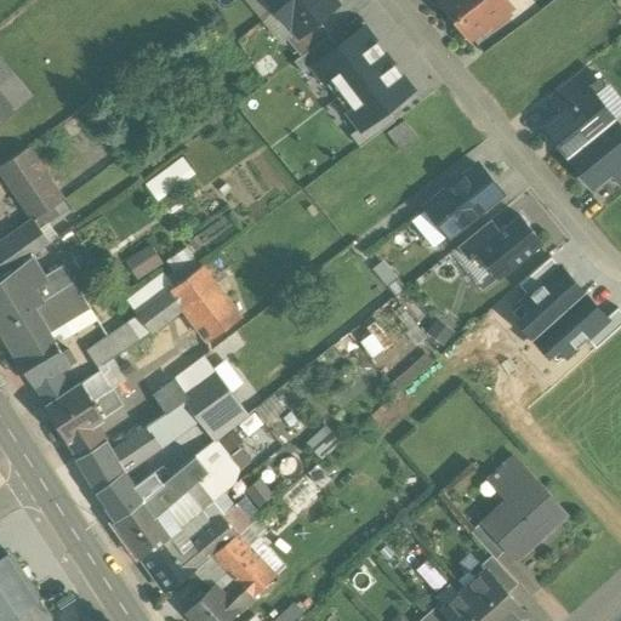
[(297,34),(301,36),(318,22),(340,5),(335,0),(288,0),(278,10),(297,34)]
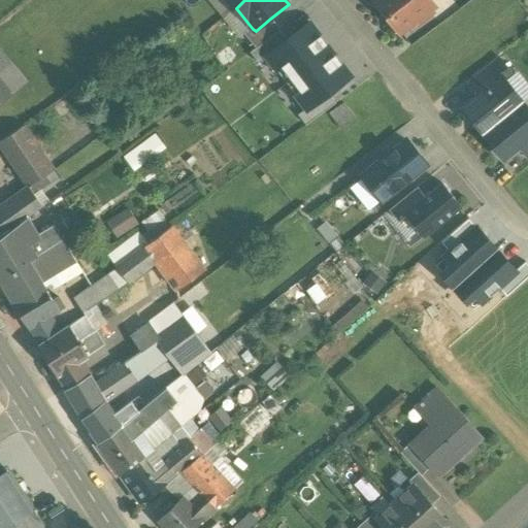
[(375,0),(376,0),(399,31),(416,19),(418,22),(430,12),(420,0),(375,0)]
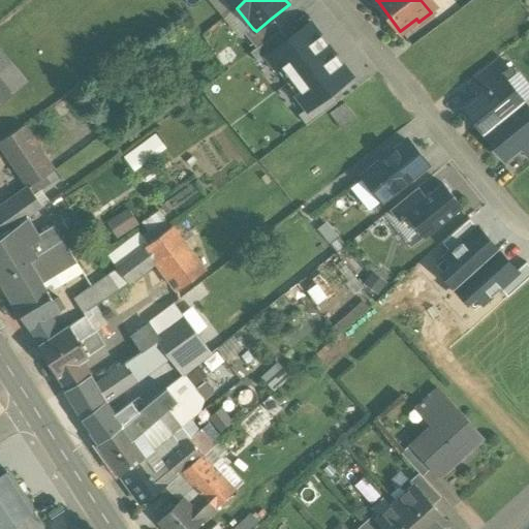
[(256,49),(280,31),(271,19),(256,31),(253,29),(246,34),(256,49)]
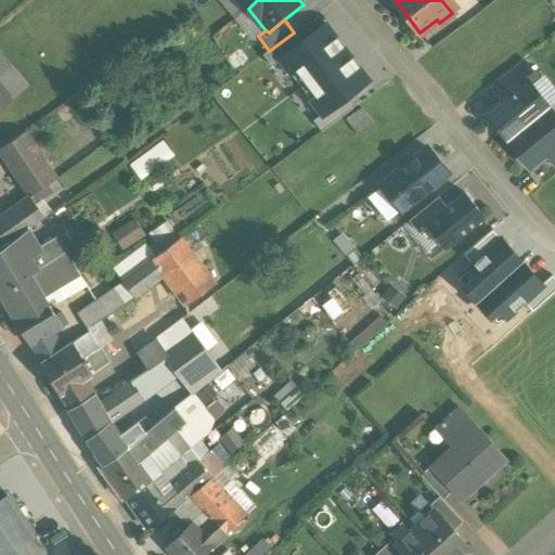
[(347,53),(326,26),(302,43),(281,60),(301,87),(347,53)]
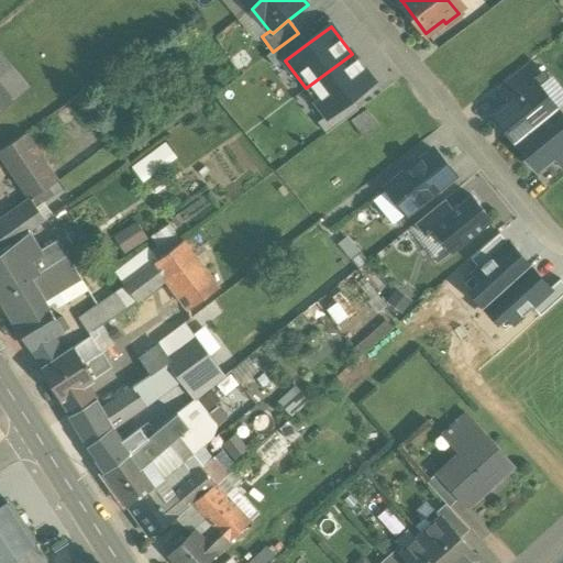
[(275,68),(307,44),(298,33),(273,52),(266,57),(275,68)]
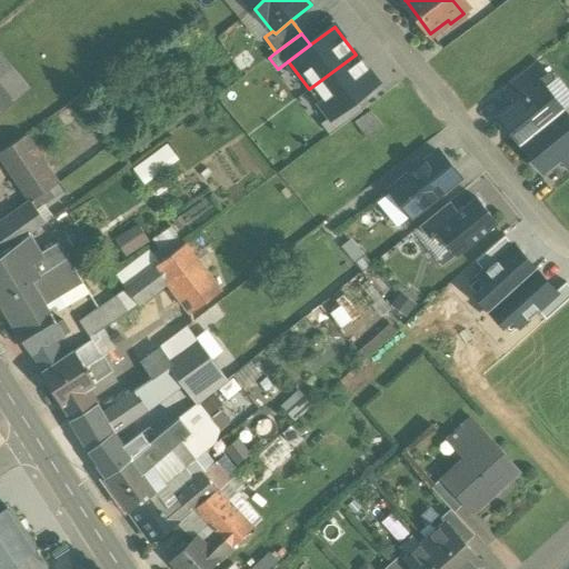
[(377,82),(356,55),(309,89),(330,118),(353,100),(377,82)]
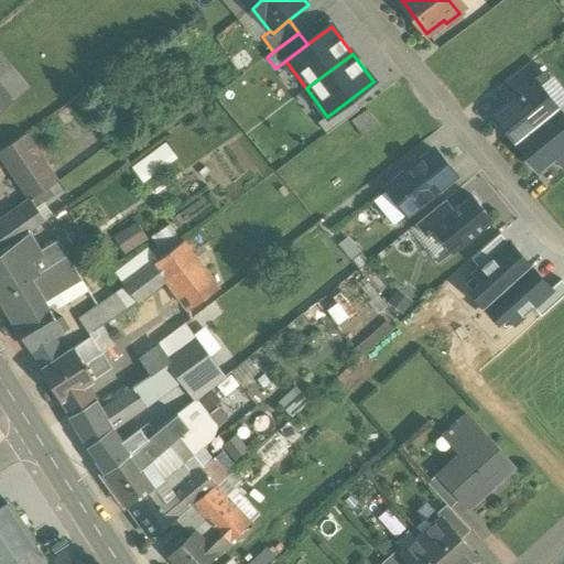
[(30,91),(0,56),(0,87),(12,104),(30,91)]
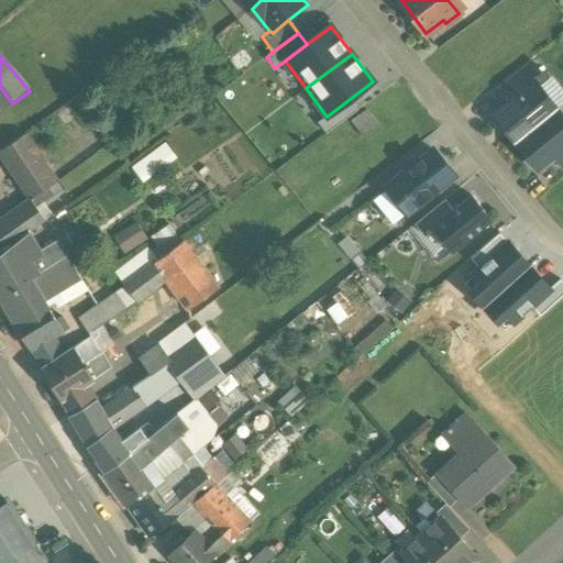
[(531,64),(500,88),(510,101),(533,83),(537,86),(544,79),(531,64)]
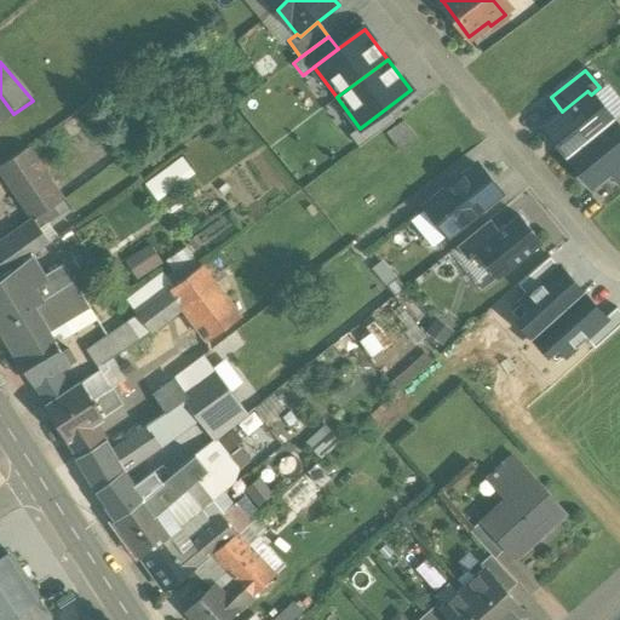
[(562,112),(544,126),(568,156),(612,121),(591,95),(587,91),(562,112)]
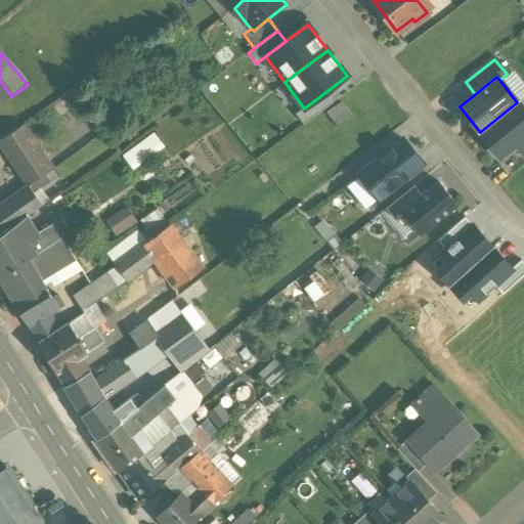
[(0,103),(11,96),(0,81),(0,103)]
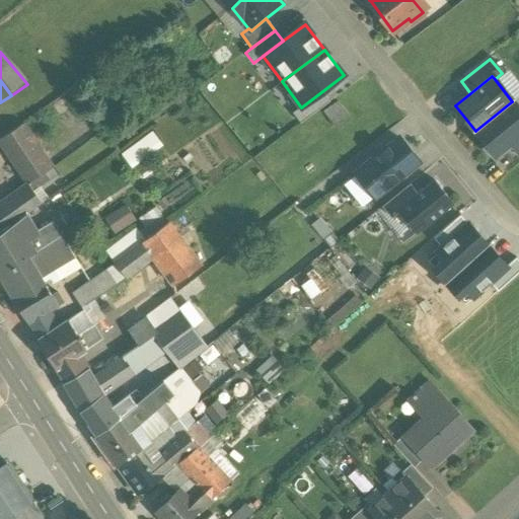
[(329,101),(322,91),(301,107),(294,113),(301,123),(329,101)]
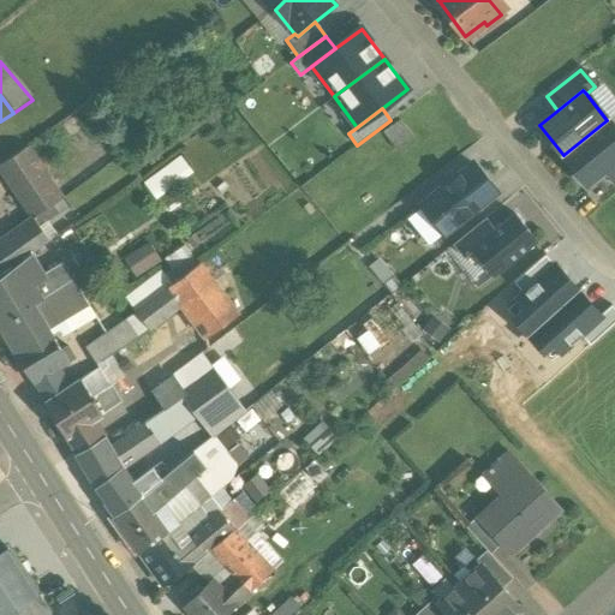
[(614,129),(607,120),(563,155),(587,185),(605,171),(614,162),(614,129)]
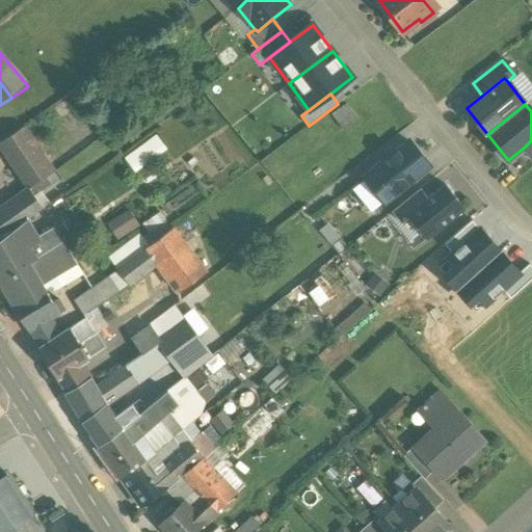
[(346,105),(315,128),(322,138),(339,126),(343,130),(356,120),(346,105)]
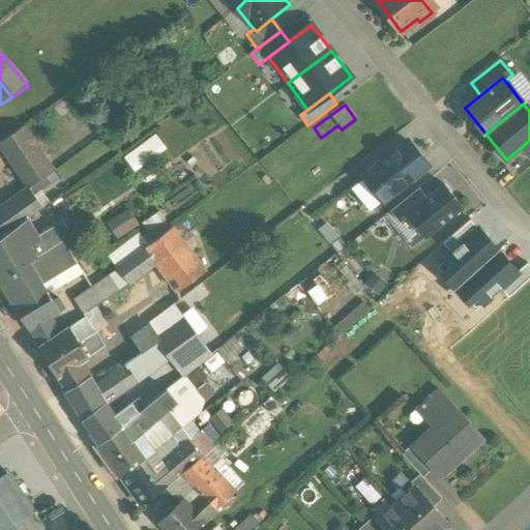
[(54,170),(24,126),(0,141),(0,143),(28,185),(29,186),(54,170)]
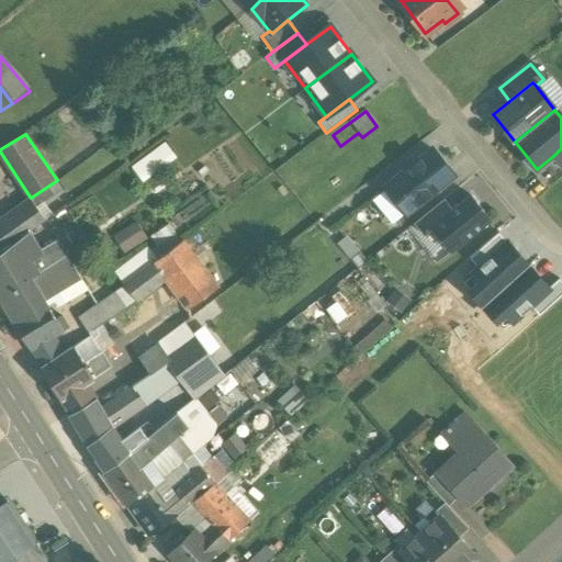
[(175,158),(164,144),(131,167),(142,182),(175,158)]
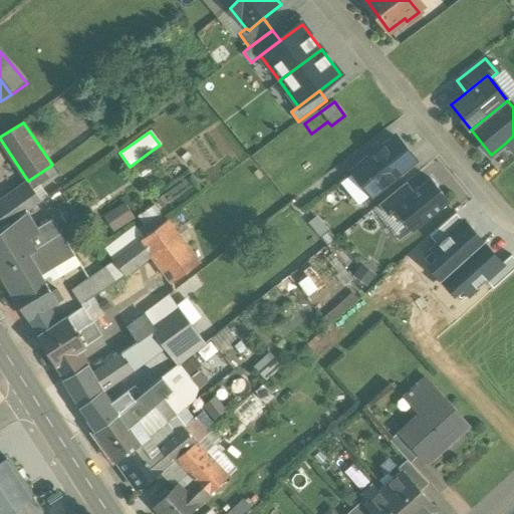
[(395,138),(374,155),(393,177),(414,160),(395,138)]
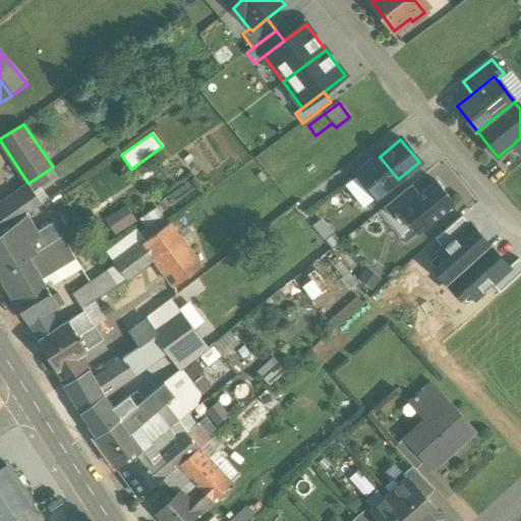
[(380,157),(358,174),(378,196),(398,179),(380,157)]
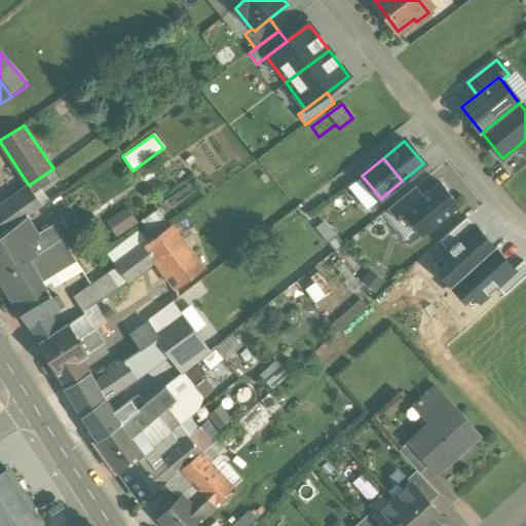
[(423,196),(403,213),(404,214),(422,236),(459,207),(440,182),(423,196)]
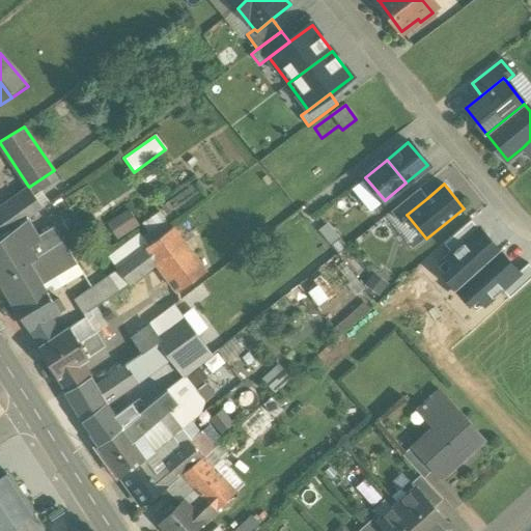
[(0,207),(0,239),(11,230),(44,207),(29,187),(28,186),(0,207)]
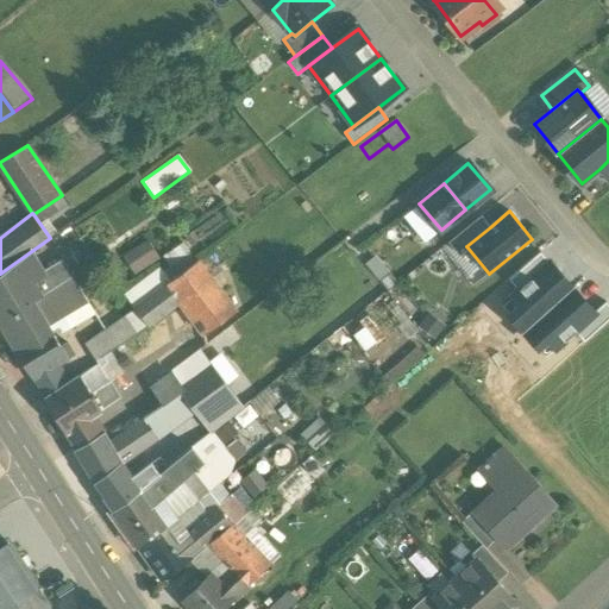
[(481,215),(449,242),(459,255),(468,248),(466,246),(490,227),(481,215)]
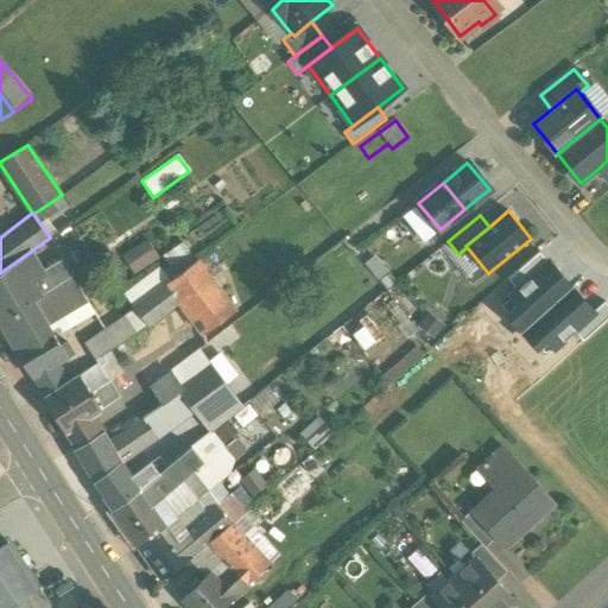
[(118,258),(128,274),(160,257),(151,240),(118,258)]
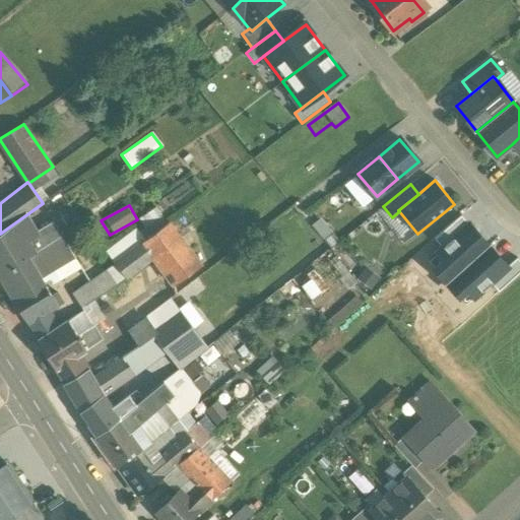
[(151,232),(164,218),(152,208),(140,221),(151,232)]
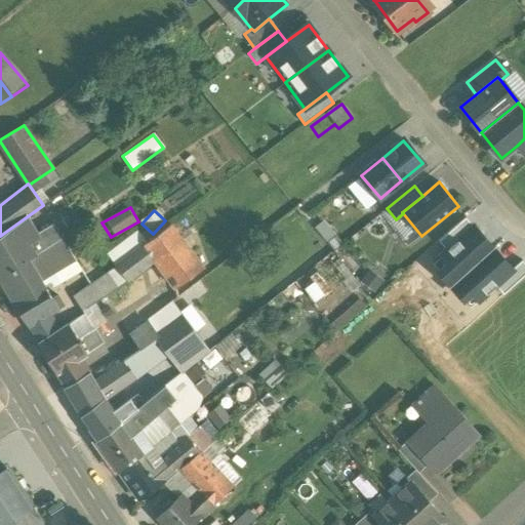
[(439,242),(447,251),(474,227),(466,217),(439,242)]
